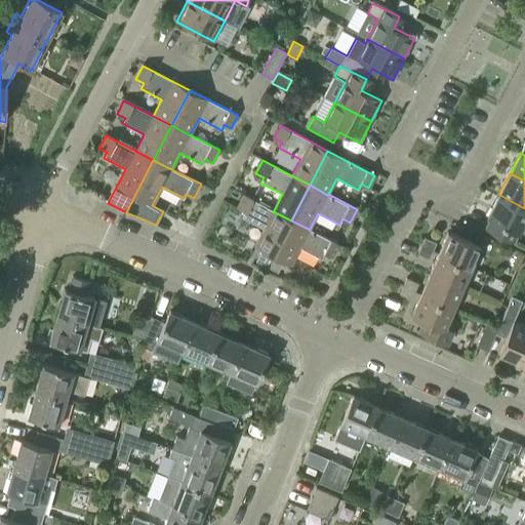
[(487,215),(490,217),(485,228),(513,242),(524,217),(524,208),(498,194),(487,215)]
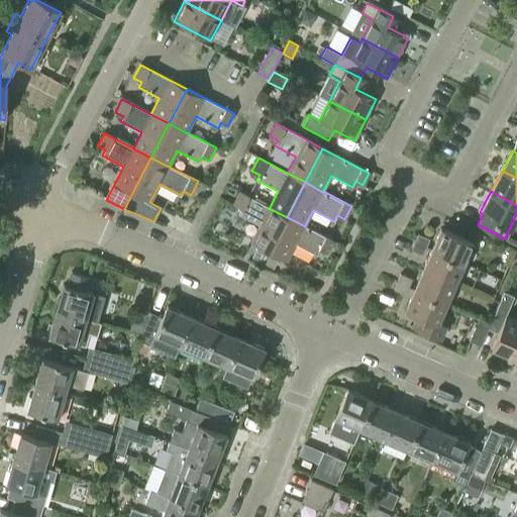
[(257,245),(251,257),(263,264),(269,251),(287,217),(269,208),(270,207),(240,192),(233,205),(241,209),(238,214),(260,225),(250,241),(257,245)]
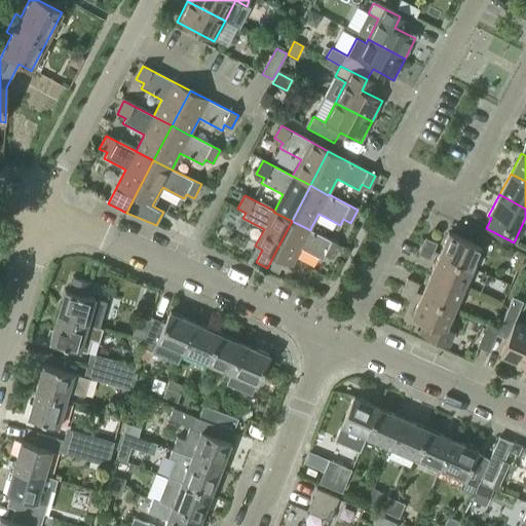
[(273,256),(267,268),(277,273),(285,262),(291,265),(300,248),(323,260),(325,255),(332,258),(339,245),(310,229),(310,230),(292,221),(273,256)]
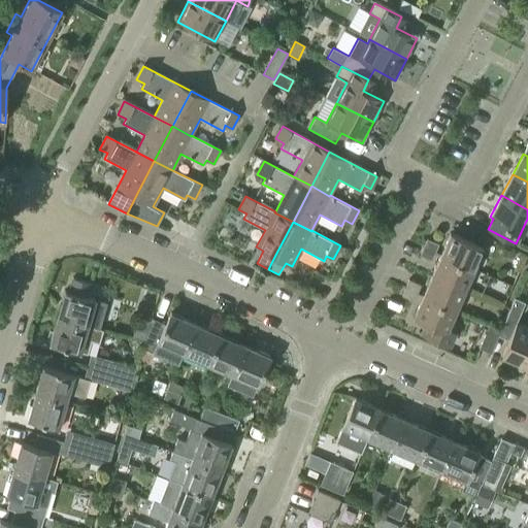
[(440,255),(449,258),(472,268),(482,248),(451,233),(440,255)]
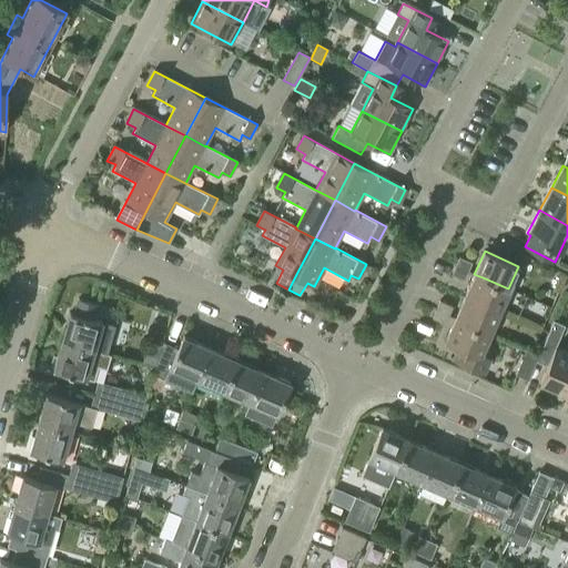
[(516,253),(511,263),(518,266),(523,256),(516,253)]
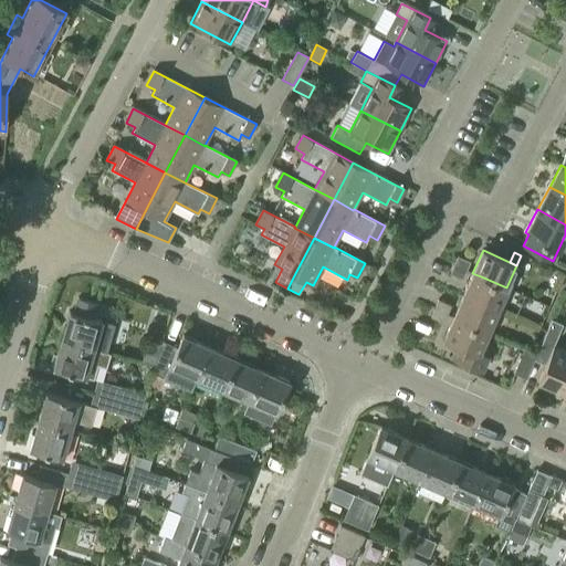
[(470,261),(459,257),(458,255),(454,264),(465,270),(470,261)]
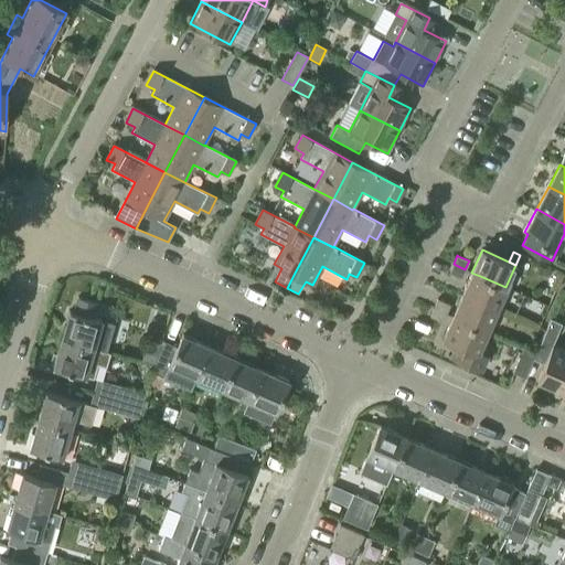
[(460,278),(465,269),(454,264),(449,273),(460,278)]
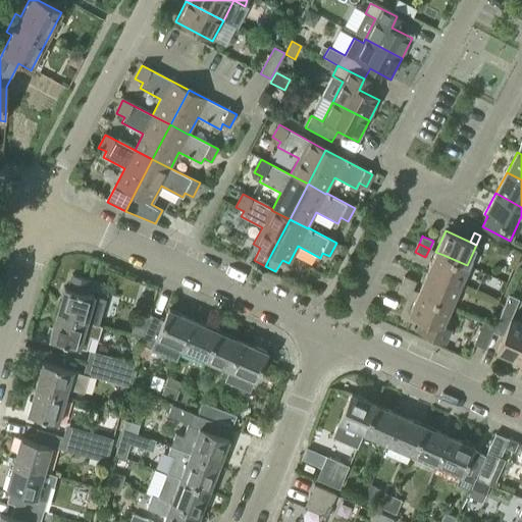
[(467,265),(444,255),(435,252),(427,271),(459,285),(467,265)]
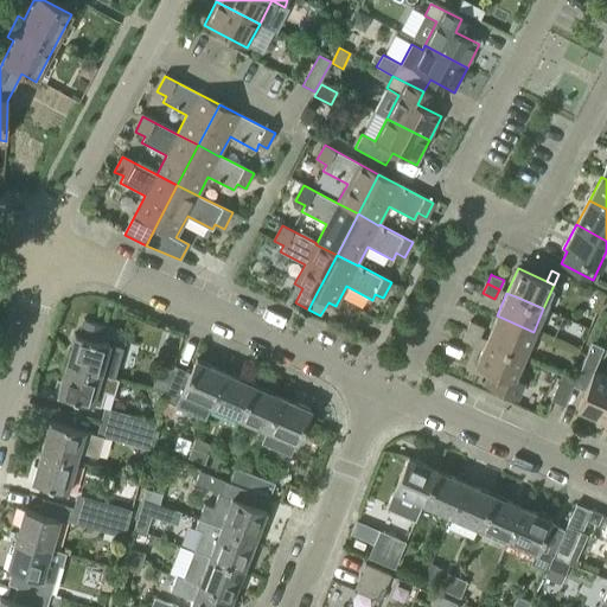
[(486,339),(492,342),(523,356),(534,332),(497,315),(486,339)]
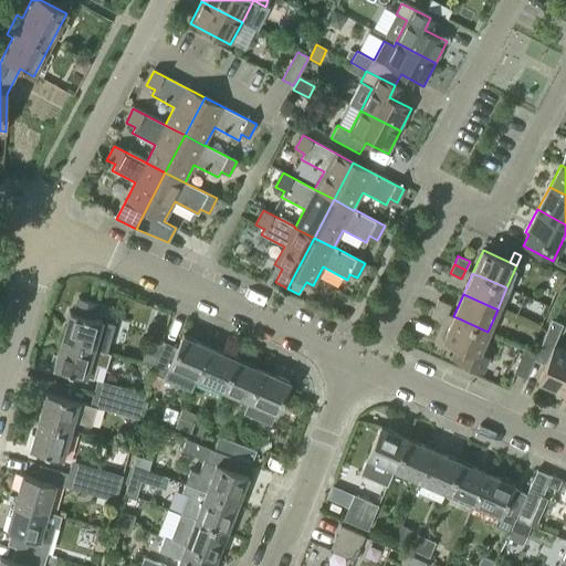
[(439,300),(435,308),(447,313),(450,305),(439,300)]
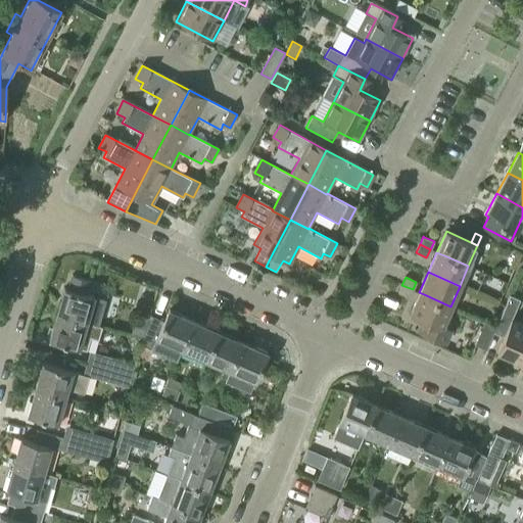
[(419,292),(413,289),(401,285),(398,292),(416,300),(410,313),(422,318),(417,329),(445,342),(452,330),(442,325),(450,306),(424,294),(419,292)]
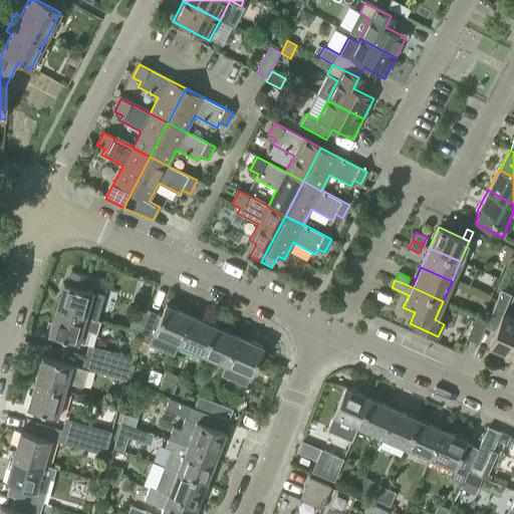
[(102,295),(92,292),(63,284),(56,309),(95,320),(102,295)]
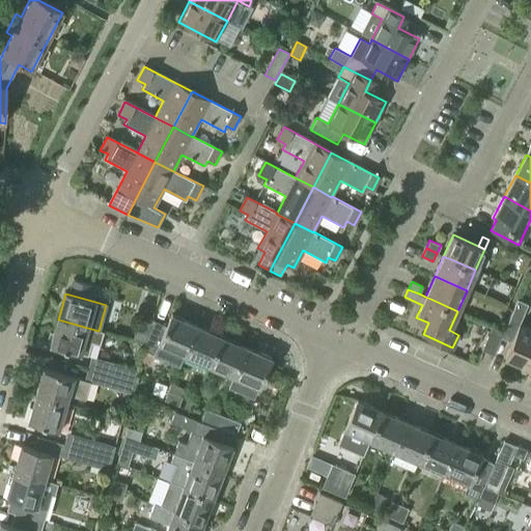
[(504,331),(501,338),(511,342),(504,358),(527,367),(530,358),(530,331),(519,326),(528,305),(518,300),(504,331)]
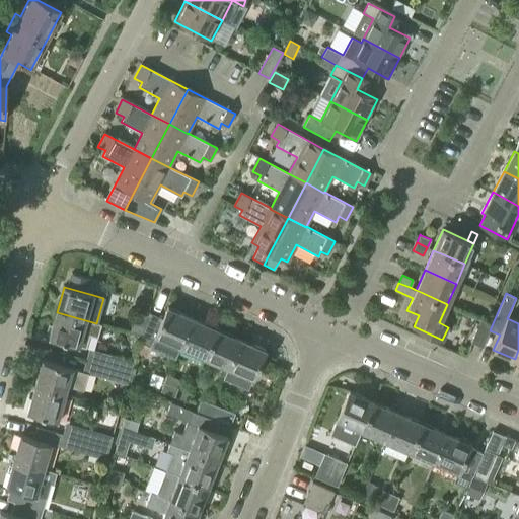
[(141,336),(148,312),(137,309),(131,332),(141,336)]
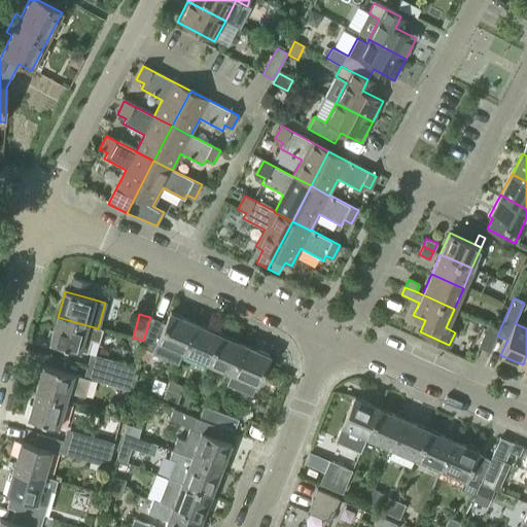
[(178,363),(181,354),(195,324),(170,314),(166,324),(150,317),(143,341),(141,349),(178,363)]
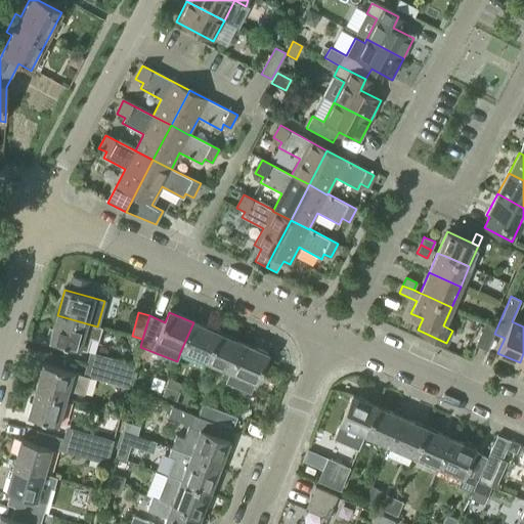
[(98,341),(102,328),(97,326),(57,315),(50,341),(80,349),(84,337),(98,341)]
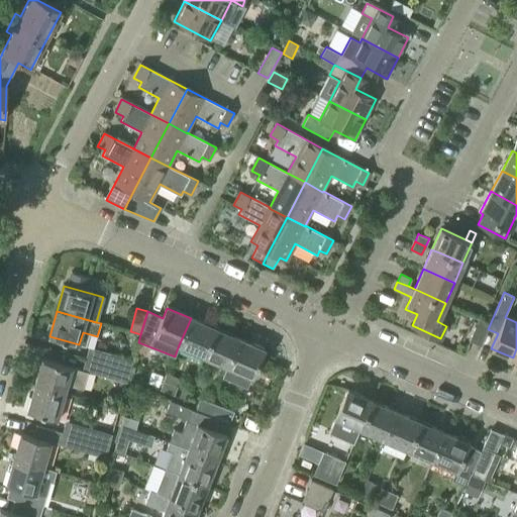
[(488,329),(491,322),(479,317),(469,340),(481,345),(488,329)]
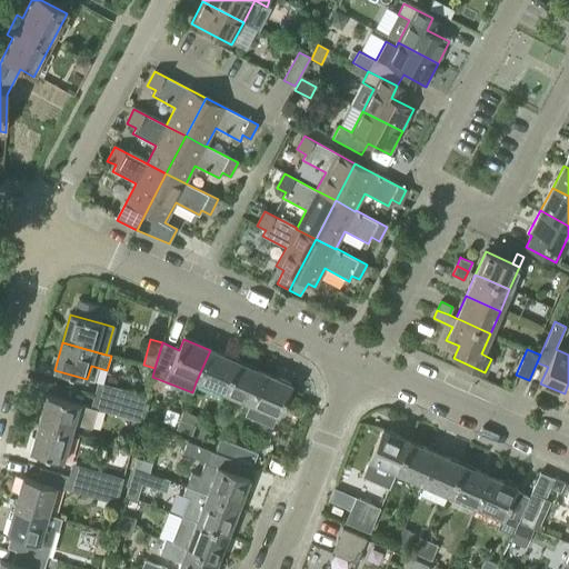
[(210,350),(196,382),(222,393),(237,361),(210,350)]
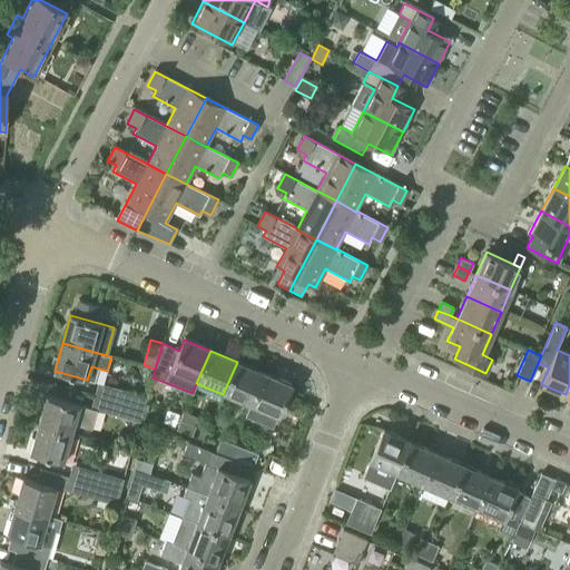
[(251,405),(264,373),(237,362),(223,394),(251,405)]
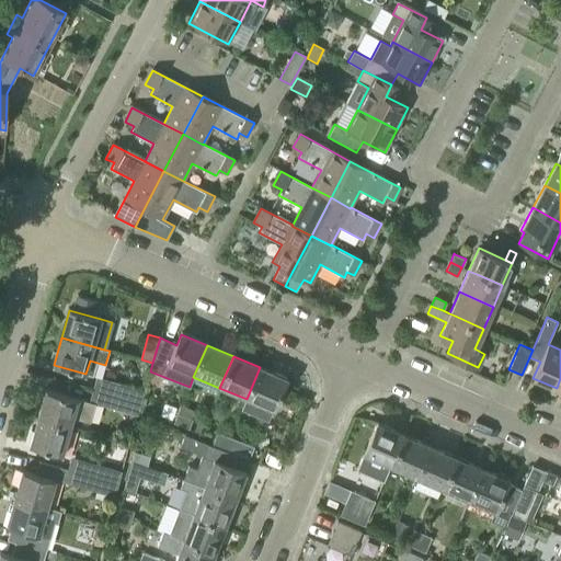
[(268,422),(274,411),(287,378),(260,367),(247,399),(251,401),(247,412),(268,422)]
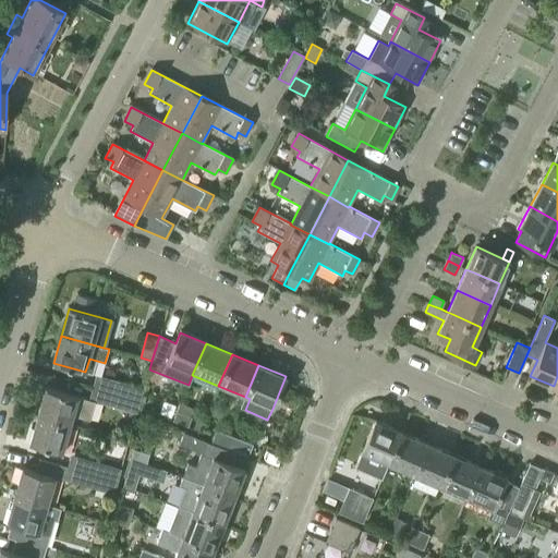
[(93,388),(141,402),(144,389),(96,375),(93,388)]
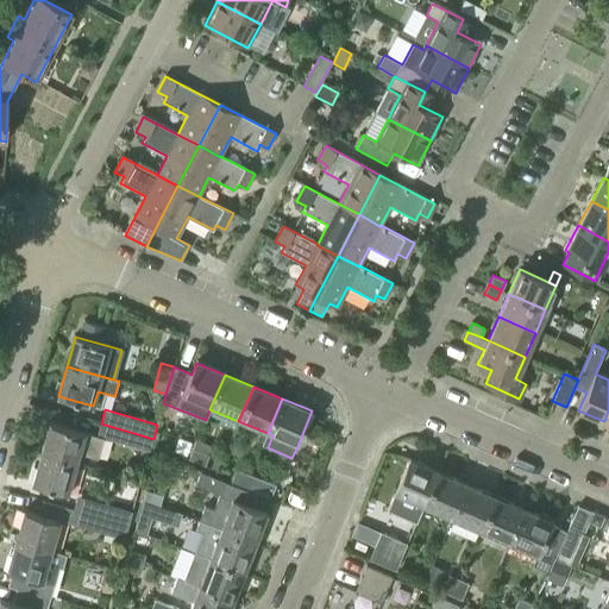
[(101,424),(96,438),(85,434),(50,424),(42,453),(76,464),(80,454),(98,459),(104,439),(140,450),(137,462),(145,464),(149,452),(154,439),(101,424)]
